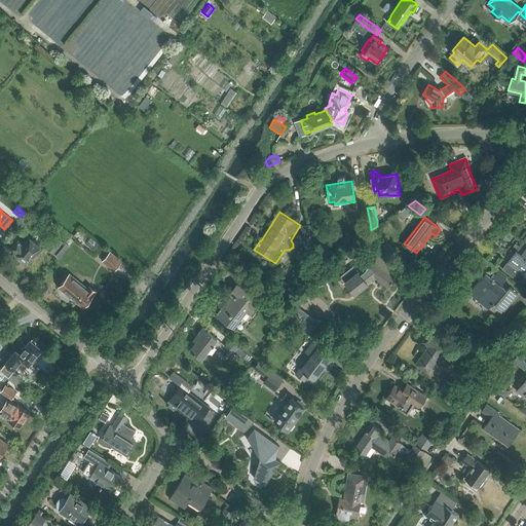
[(358,219),(360,231),(367,230),(365,219),(358,219)]
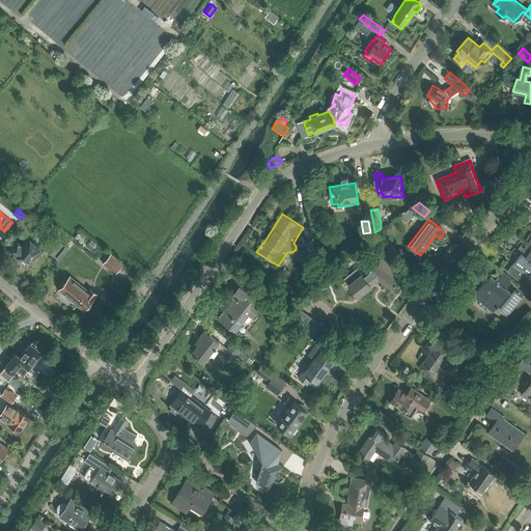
[(311,227),(304,228),(311,264),(319,262),(311,227)]
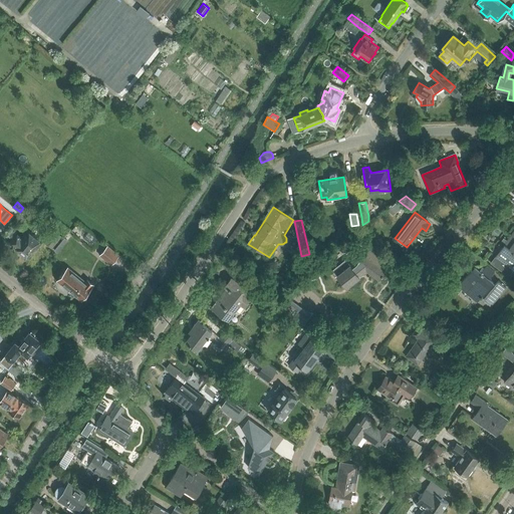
[(26,256),(28,259),(37,248),(42,243),(28,231),(23,237),(21,238),(16,234),(9,242),(15,246),(14,247),(20,252),(20,255),(23,257),(26,256)]
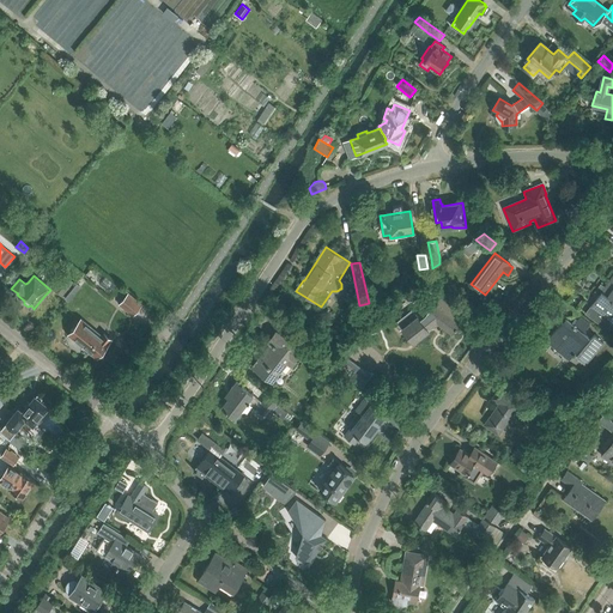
[(60,297),(72,283),(65,277),(53,291),(60,297)]
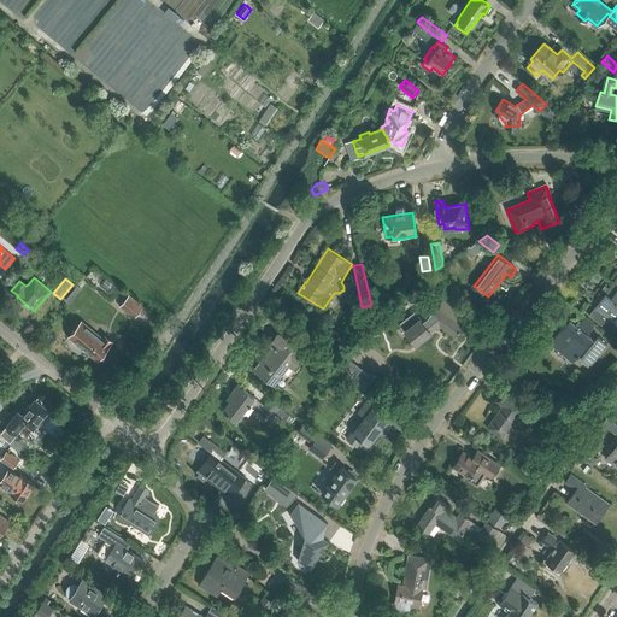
[(616,286),(612,283),(609,289),(604,286),(599,294),(603,297),(588,316),(611,331),(616,324),(616,286)]
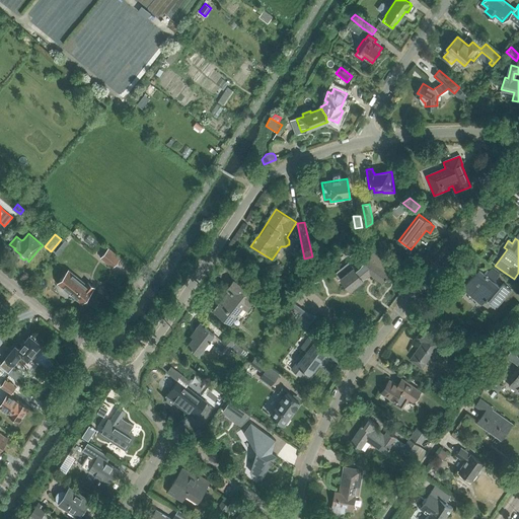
[(100,257),(113,267),(121,257),(108,247),(100,257)]
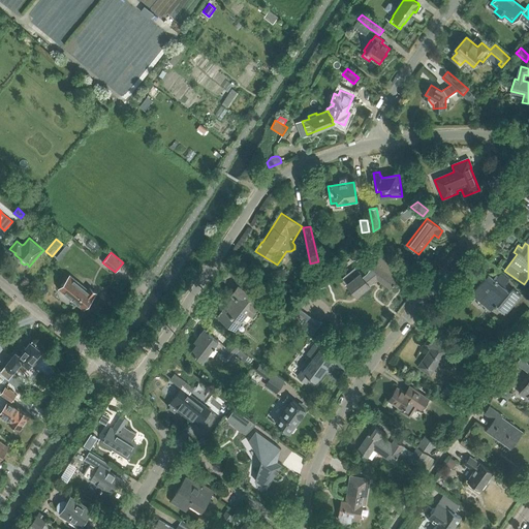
[(355,267),(342,278),(356,296),(377,279),(391,288),(397,279),(391,275),(395,270),(377,257),(376,259),(369,254),(363,263),(369,269),(367,271),(368,272),(363,276),(355,267)]
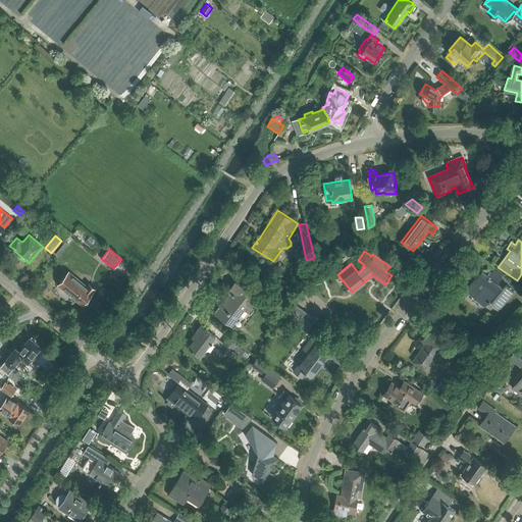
[(491,304),(490,304),(498,310),(514,292),(507,285),(503,290),(501,289),(502,288),(497,284),(503,277),(494,270),(488,277),(482,271),(466,291),(471,296),(472,295),(485,306),(489,302),(491,304)]
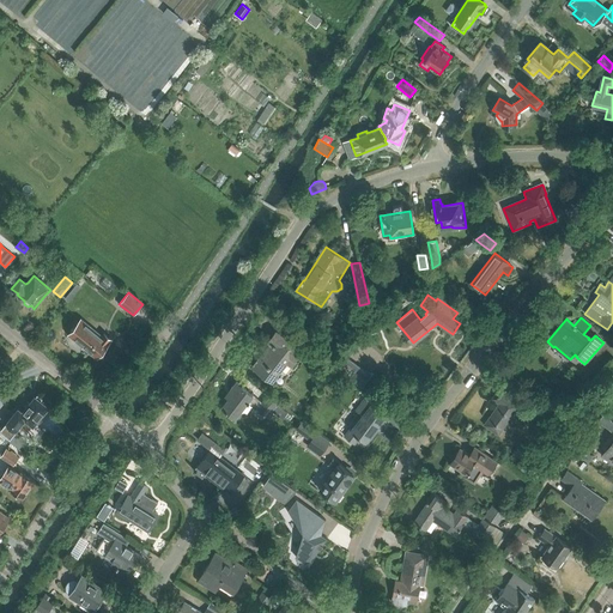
[(111,340),(103,333),(101,335),(91,327),(82,319),(68,334),(78,343),(97,358),(111,340)]
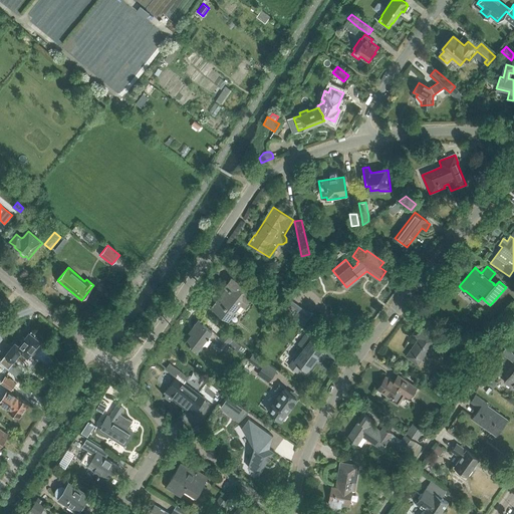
[(247,302),(253,294),(233,277),(226,285),(227,286),(211,307),(229,321),(241,306),(244,309),(249,303),(247,302)]
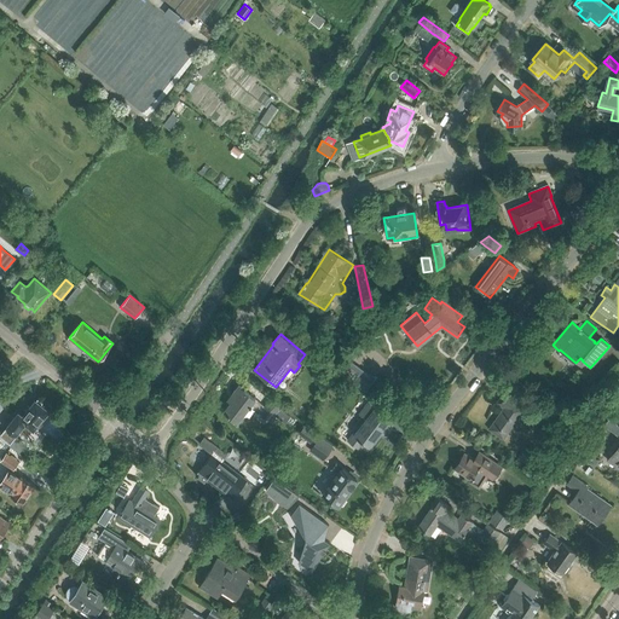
[(352,362),(342,374),(366,392),(376,380),(352,362)]
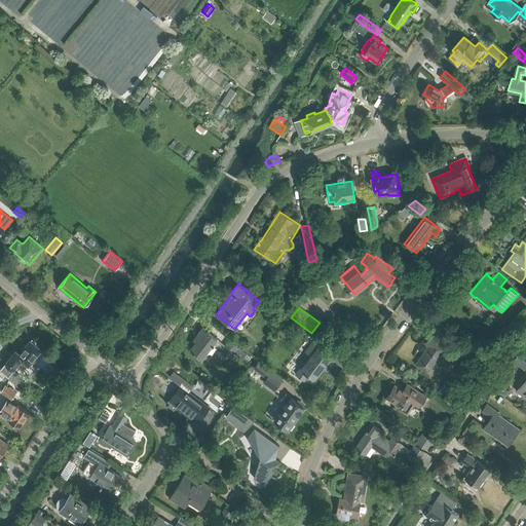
[(274,308),(269,314),(282,325),(287,317),(274,308)]
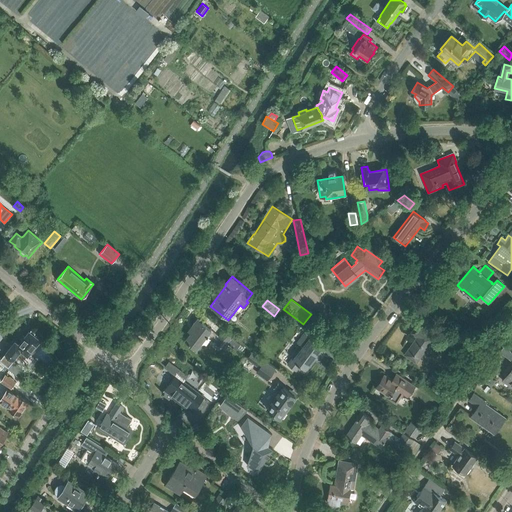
[(185,341),(197,350),(202,343),(204,345),(210,337),(224,348),(227,344),(236,351),(240,345),(232,338),(223,331),(219,336),(211,330),(212,330),(198,319),(189,331),(191,333),(185,341)]
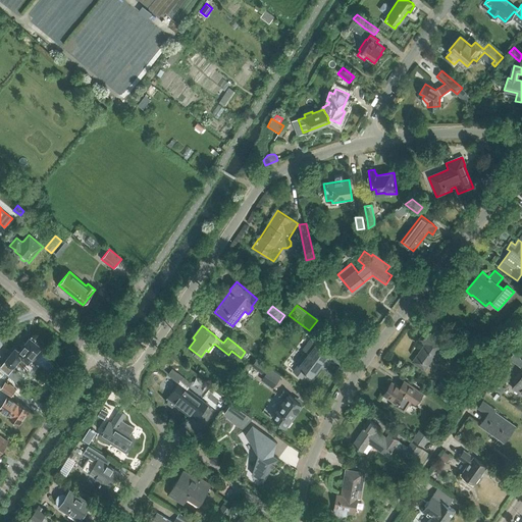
[(420,340),(426,344),(413,362),(424,370),(442,345),(424,332),(420,340)]
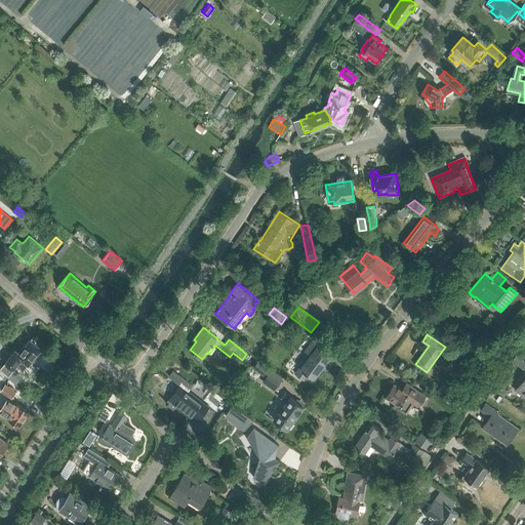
[(0,370),(8,378),(9,377),(15,369),(14,369),(13,369),(22,359),(29,364),(42,349),(30,339),(19,352),(15,350),(5,362),(0,368),(0,370)]
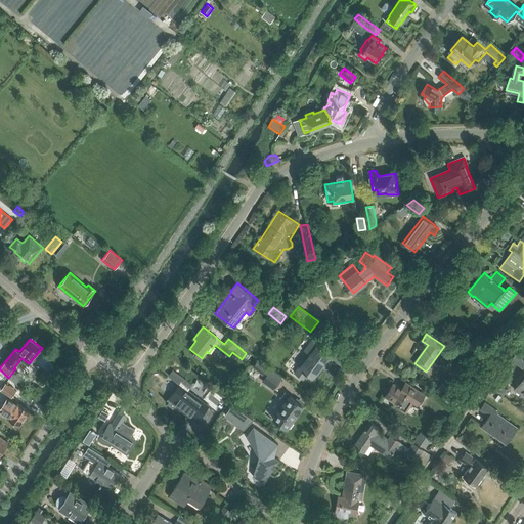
[(335,358),(311,341),(305,350),(310,354),(300,367),(299,366),(295,373),(303,380),(307,374),(313,378),(322,365),(326,369),(335,358)]
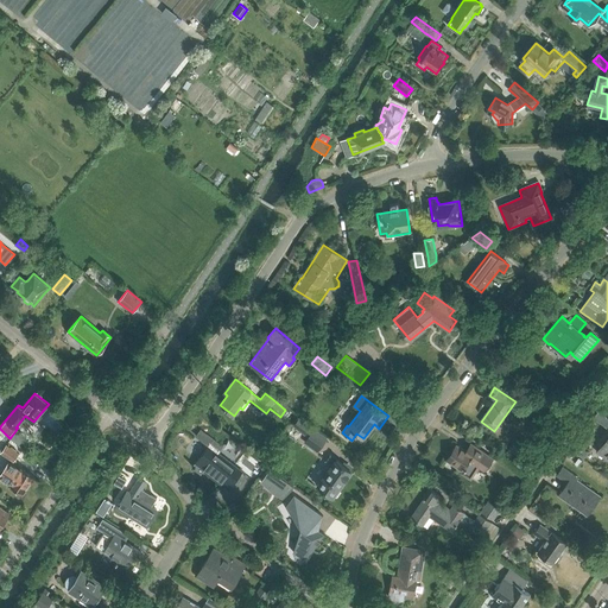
[(526,403),(523,410),(537,418),(540,412),(526,403)]
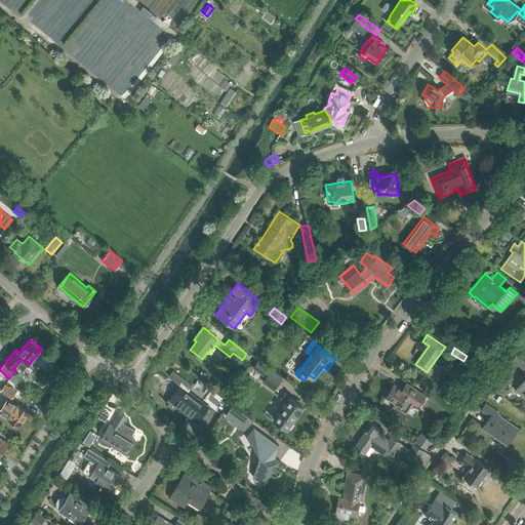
[(524,360),(517,355),(513,361),(524,369),(524,378),(519,388),(524,392),(524,360)]
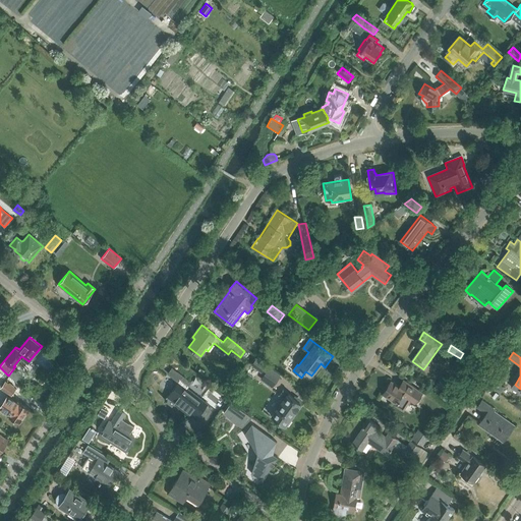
[(272,388),(281,375),(258,358),(252,366),(264,374),(261,379),(272,388)]
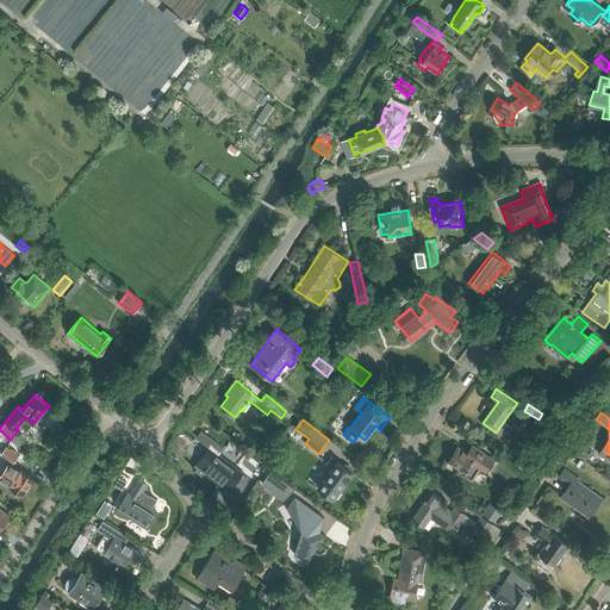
[(197,437),(210,448),(193,470),(203,477),(206,471),(212,475),(211,477),(219,484),(229,491),(243,473),(232,466),(219,455),(224,449),(201,431),(197,437)]
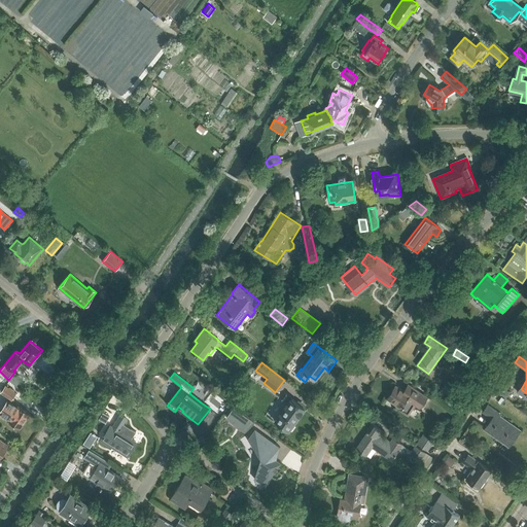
[(1,393),(11,400),(15,393),(2,384),(0,386),(0,391),(1,392),(1,393)]
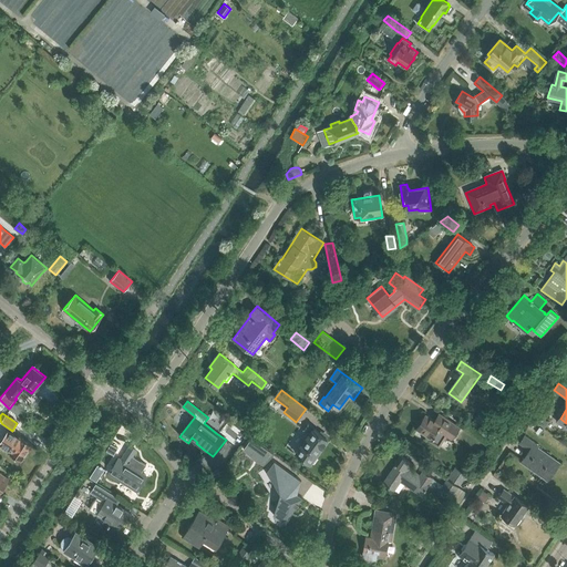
[(416,429),(432,439),(432,441),(439,445),(441,444),(447,435),(453,439),(461,428),(440,413),(434,420),(426,414),(416,429)]
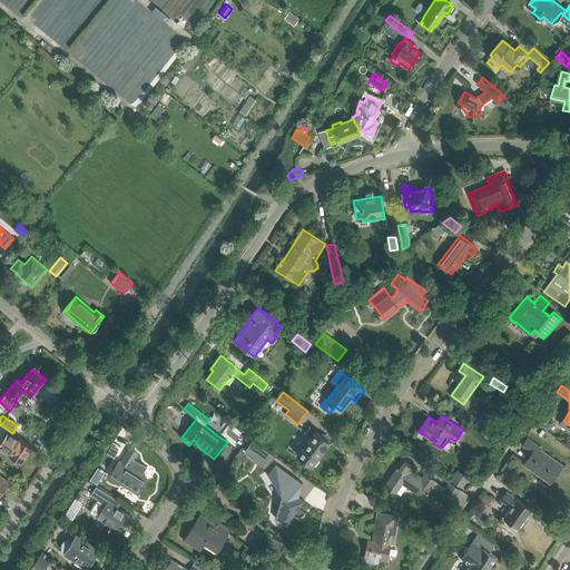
[(544,415),(539,423),(548,431),(553,423),(544,415)]
